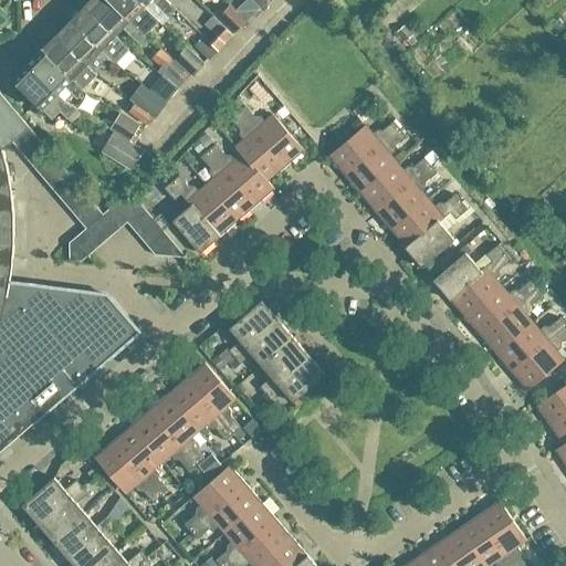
[(144,37),(129,22),(106,0),(92,0),(85,7),(116,37),(125,28),(143,44),(148,39),(145,35),(144,37)]
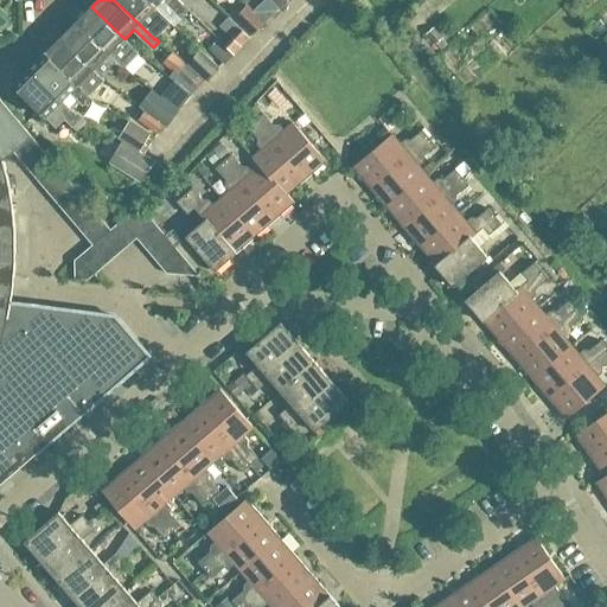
[(161,14),(154,8),(146,0),(114,0),(139,24),(154,39),(155,38),(171,24),(161,14)]
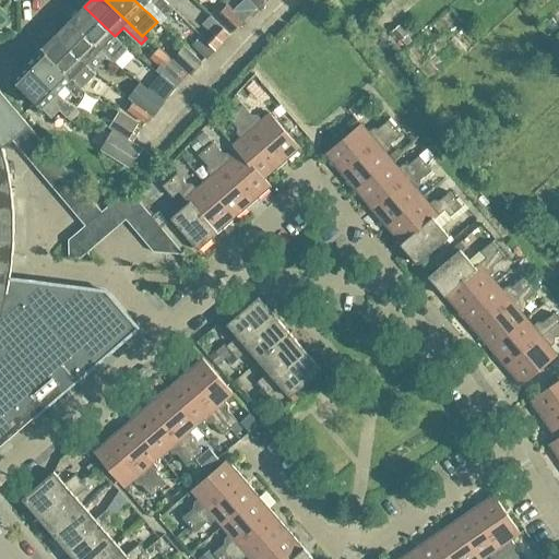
[(174,9),(164,0),(134,0),(142,8),(150,0),(167,16),(174,9)]
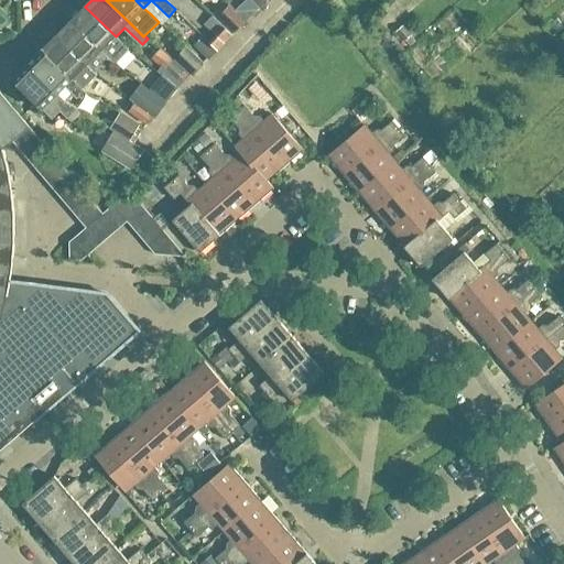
[(258,7),(251,0),(241,0),(238,4),(249,15),(258,7)]
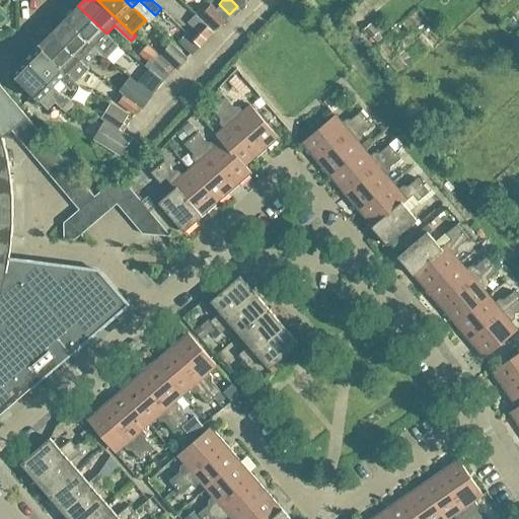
[(225,20),(210,5),(202,13),(217,28),(225,20)]
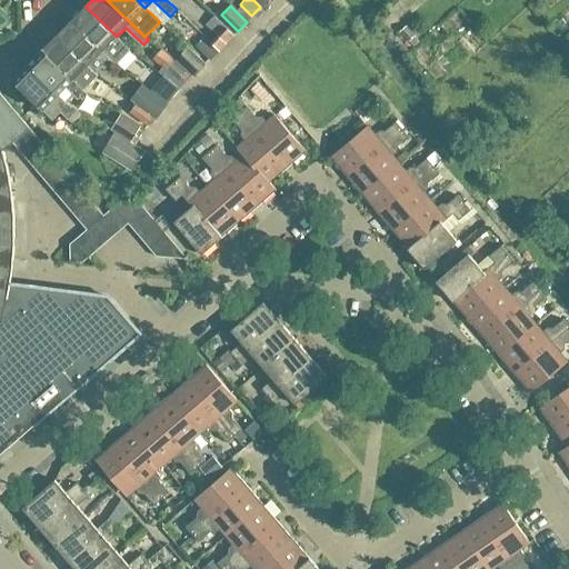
[(116,65),(129,50),(122,42),(117,37),(86,7),(71,21),(102,52),(108,58),(116,65)]
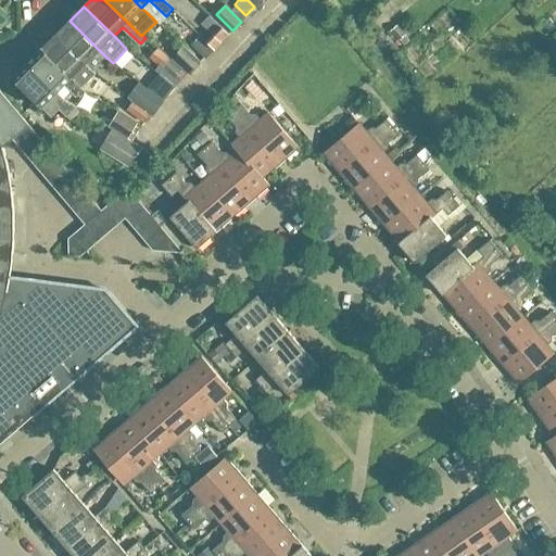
[(219,24),(210,14),(201,23),(211,32),(219,24)]
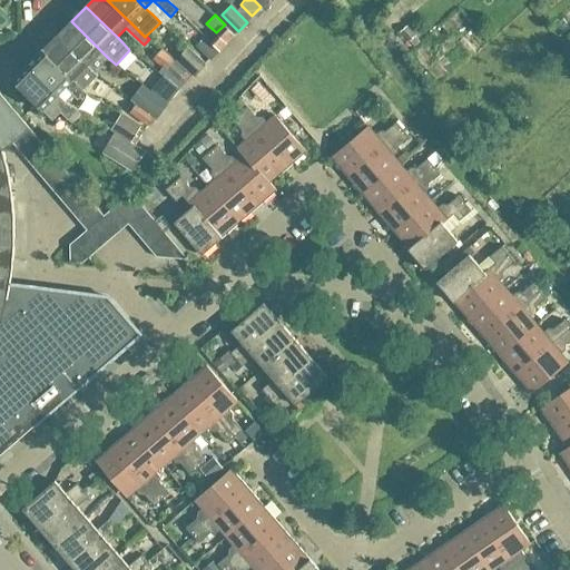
[(116,65),(108,58),(102,52),(71,21),(57,36),(88,67),(97,77),(98,75),(97,72),(102,67),(108,72),(116,65)]
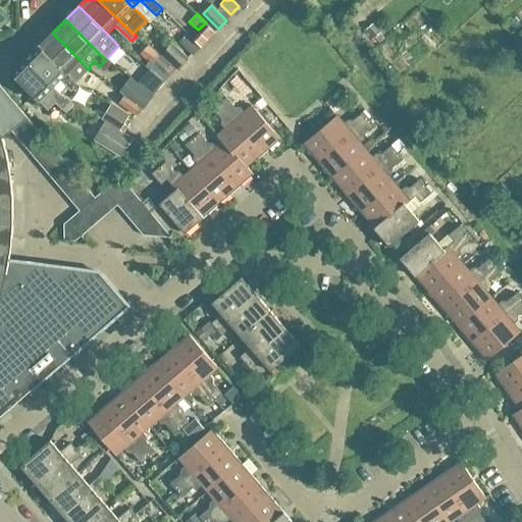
[(207,22),(194,36),(202,44),(215,31),(207,22)]
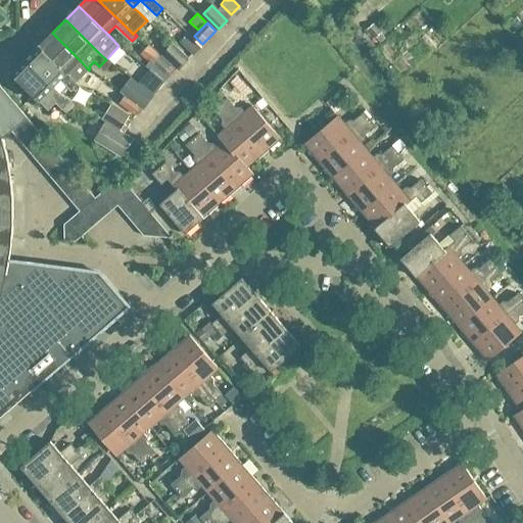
[(373,24),(368,29),(376,39),(382,34),(373,24)]
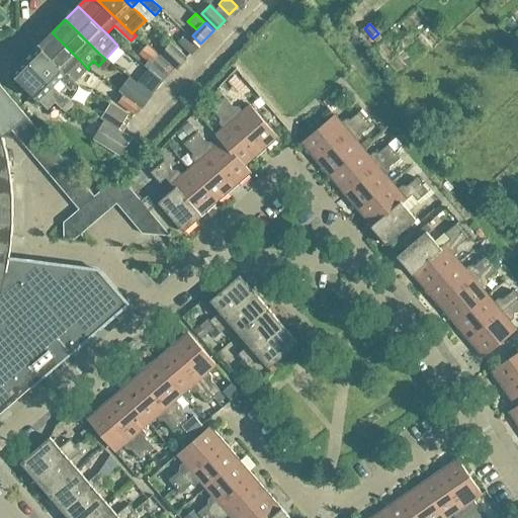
[(88,70),(80,61),(52,32),(38,46),(67,74),(72,79),(76,82),(88,70)]
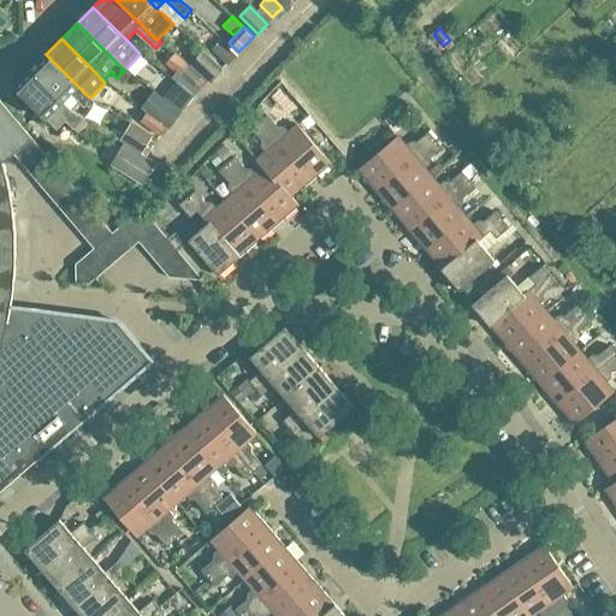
[(229,65),(238,54),(221,39),(212,49),(229,65)]
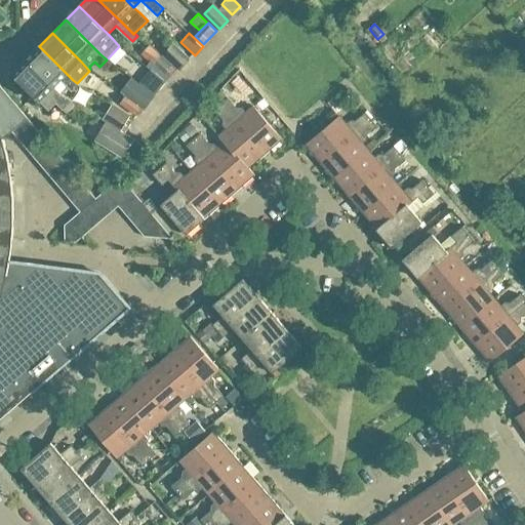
[(189,58),(171,44),(162,55),(179,70),(189,58)]
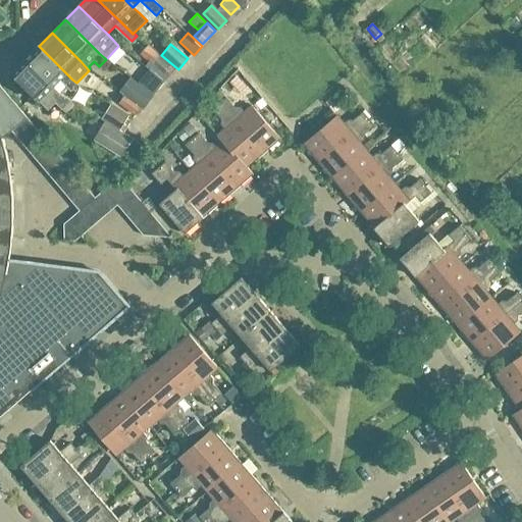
[(175,68),(148,45),(140,54),(167,77),(175,68)]
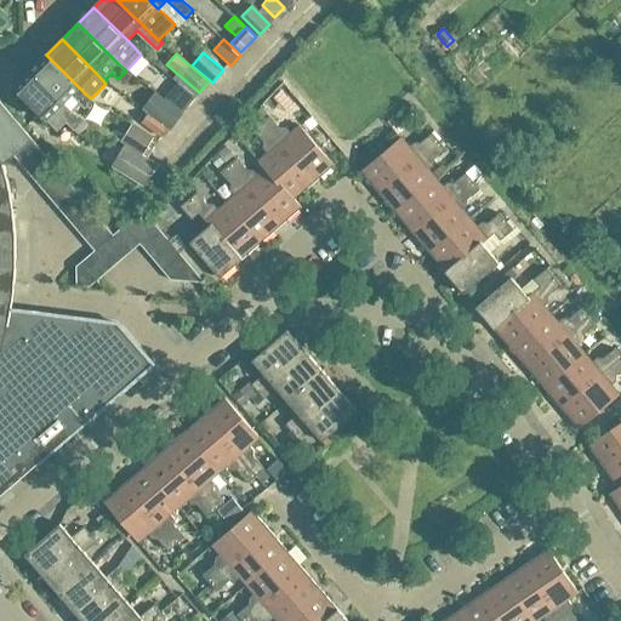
[(30,72),(64,104),(73,96),(85,108),(86,107),(87,107),(89,106),(91,108),(96,103),(91,98),(86,95),(80,89),(46,55),(30,72)]
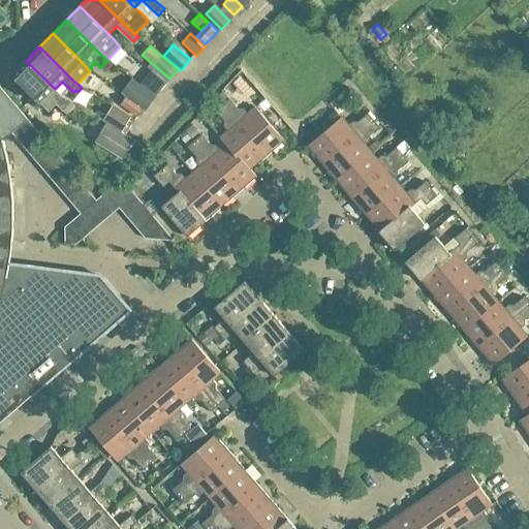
[(61,94),(55,89),(26,61),(11,75),(48,112),(56,103),(63,111),(72,101),(61,94)]
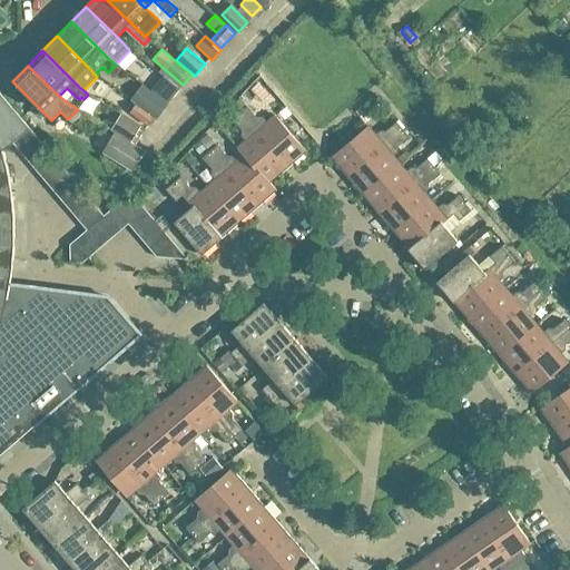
[(164,76),(153,90),(168,101),(179,88),(164,76)]
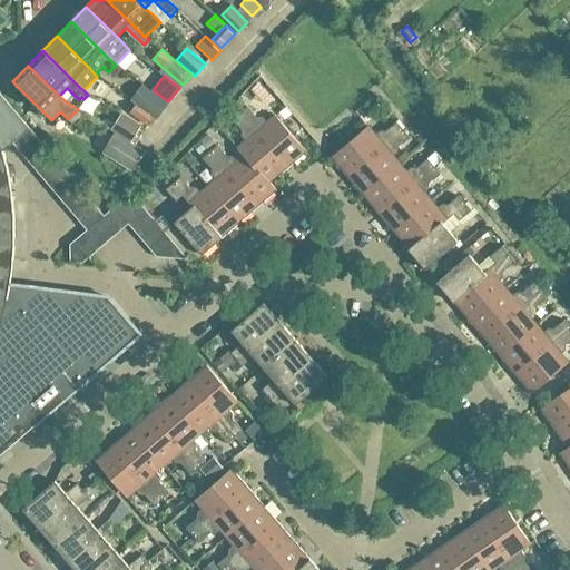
[(145,85),(134,98),(158,114),(168,101),(153,90),(153,91),(145,85)]
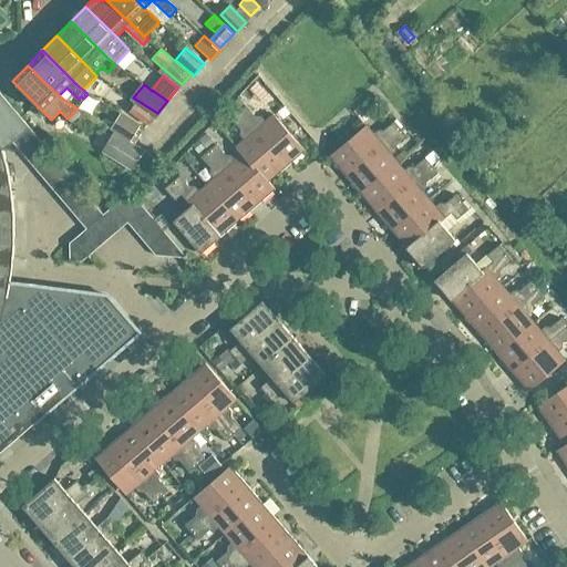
[(0,217),(14,217),(12,189),(7,163),(3,150),(12,142),(34,167),(51,153),(30,127),(0,92),(0,217)]
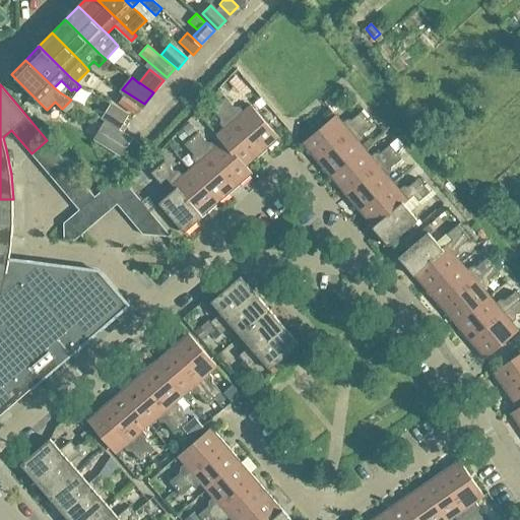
[(142,108),(144,104),(122,89),(120,92),(124,94),(118,103),(135,115),(141,106),(142,108)]
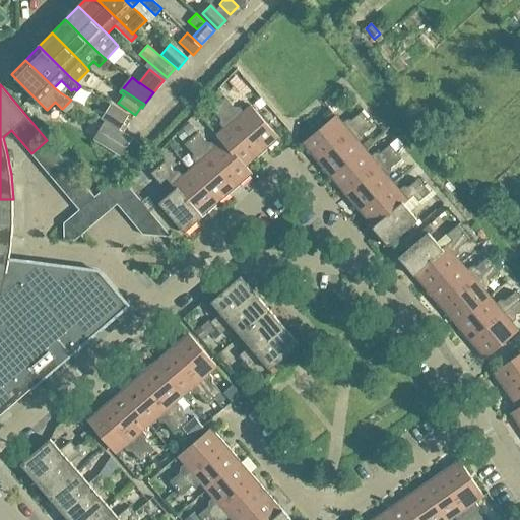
[(219,89),(212,94),(218,103),(219,103),(225,96),(219,89)]
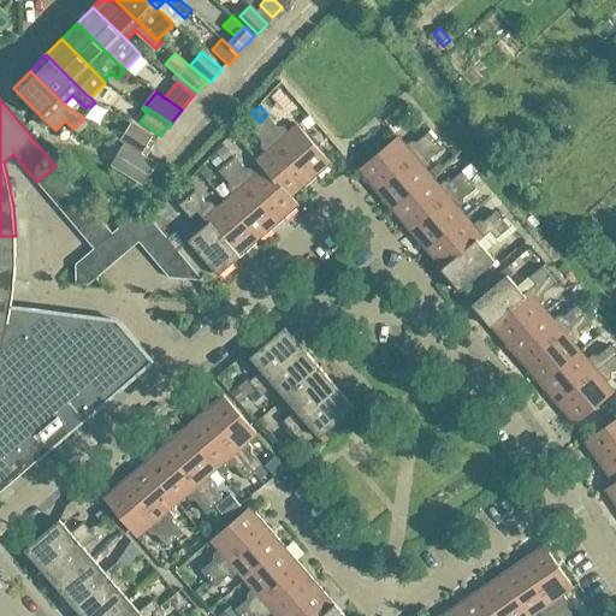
[(331,164),(297,124),(288,131),(284,126),(278,126),(267,114),(260,122),(311,181),(331,164)]
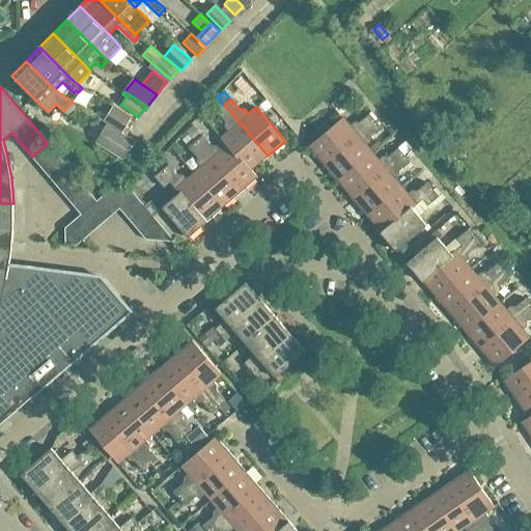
[(132,117),(113,105),(104,120),(107,123),(121,133),(132,117)]
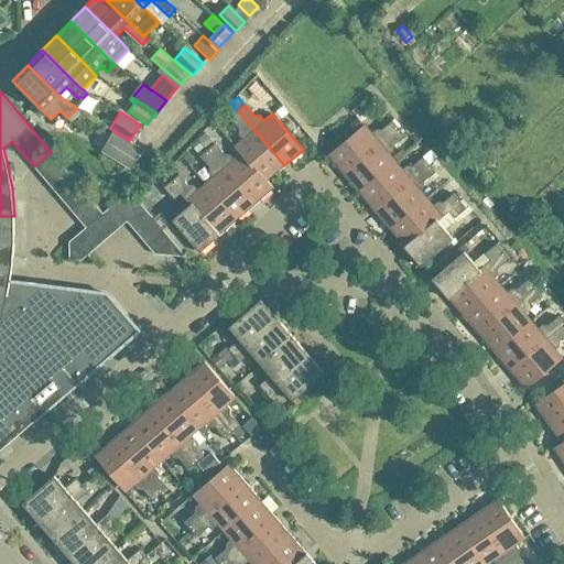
[(284,165),(238,111),(230,117),(239,129),(239,134),(242,139),(235,144),(273,188),(274,187),(268,181),(284,165)]
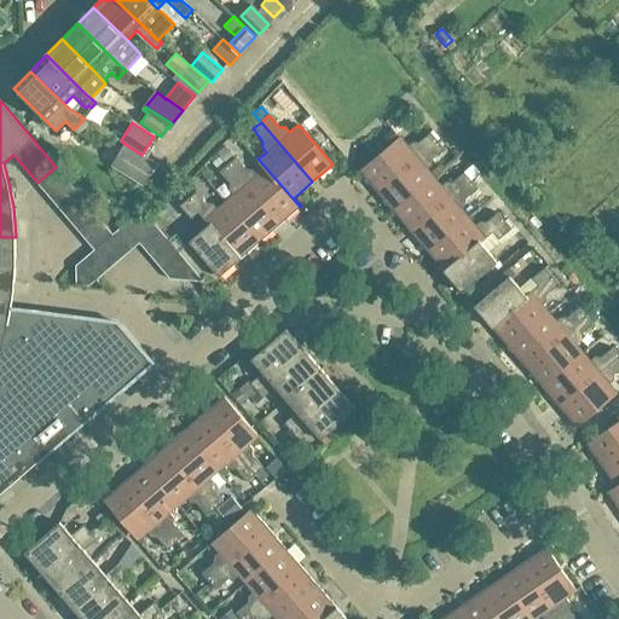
[(377,191),(438,140),(431,132),(418,143),(412,142),(408,145),(399,137),(359,171),(377,191)]
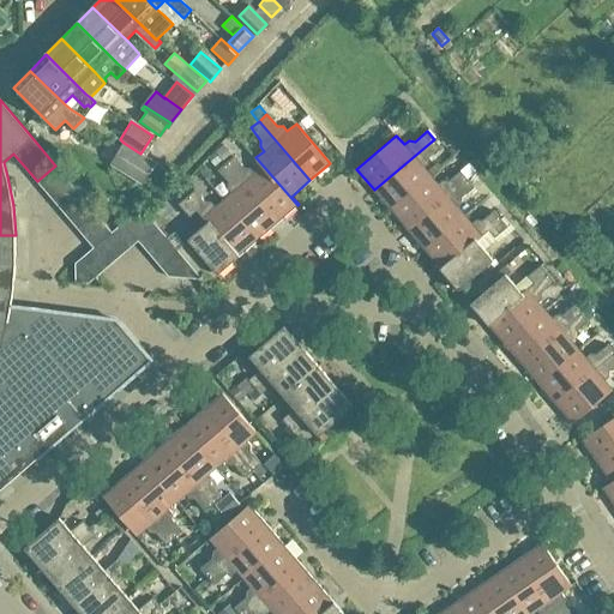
[(391,210),(431,175),(423,168),(428,163),(428,157),(441,148),(434,139),(374,190),(391,210)]
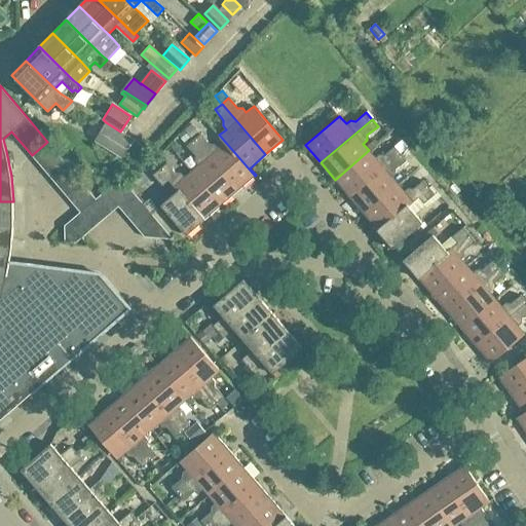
[(122,157),(135,141),(120,132),(106,122),(95,140),(122,157)]
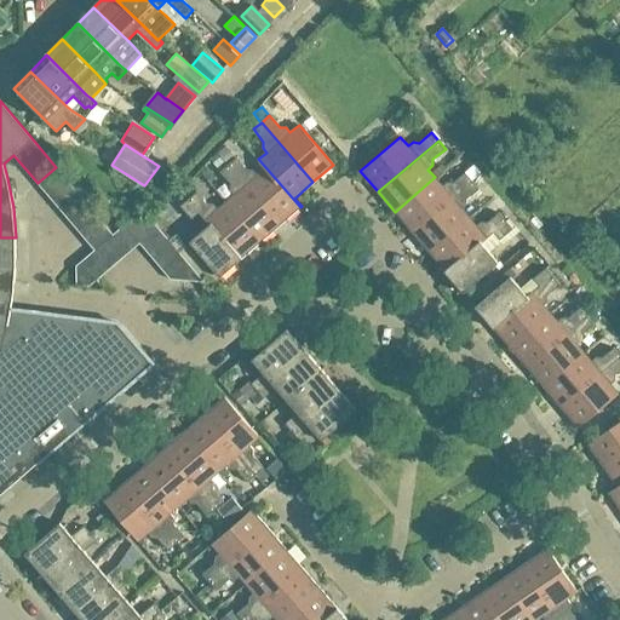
[(227,145),(218,153),(220,156),(228,165),(236,158),(227,145)]
